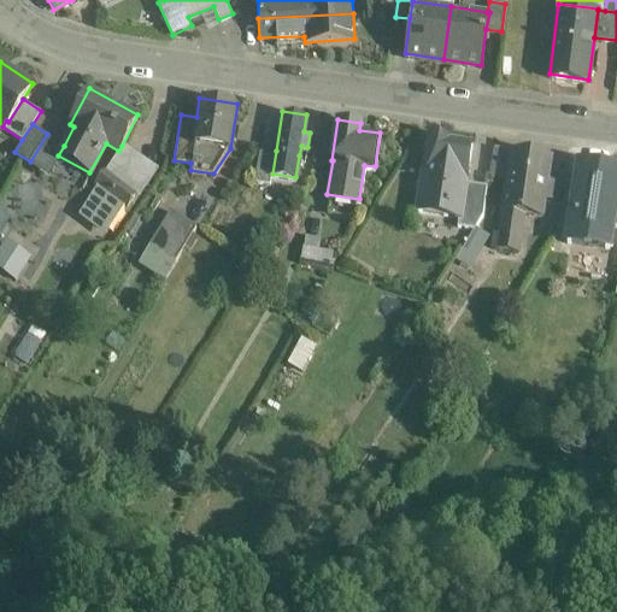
[(471,140),(429,133),(417,205),(458,211),(460,211),(465,177),(471,140)]
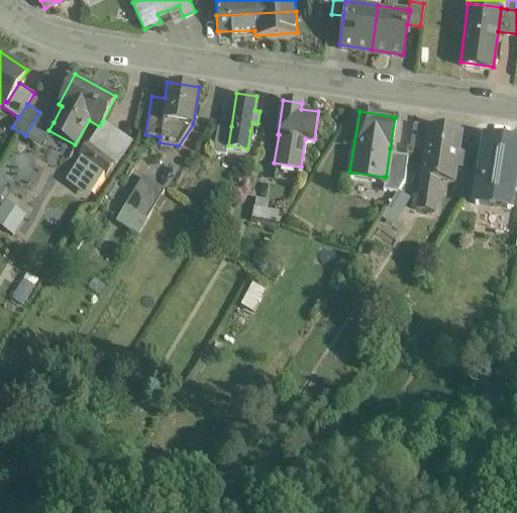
[(54,122),(39,112),(25,135),(40,145),(48,130),(54,122)]
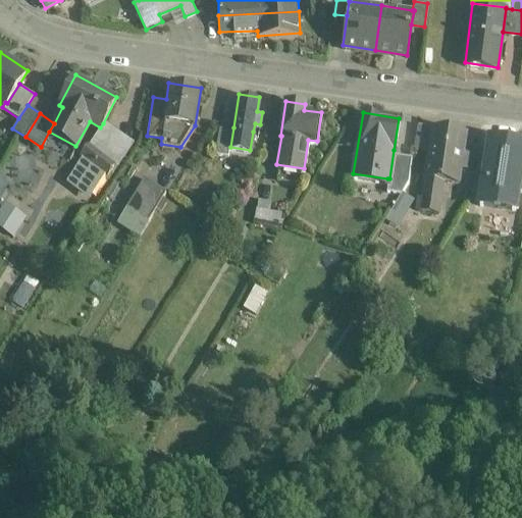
[(432,123),(417,121),(414,144),(429,146),(432,123)]
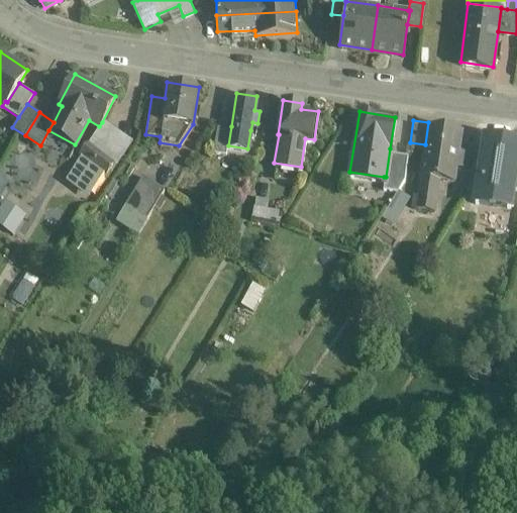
[(131,141),(102,122),(99,126),(91,141),(115,159),(118,161),(131,141)]
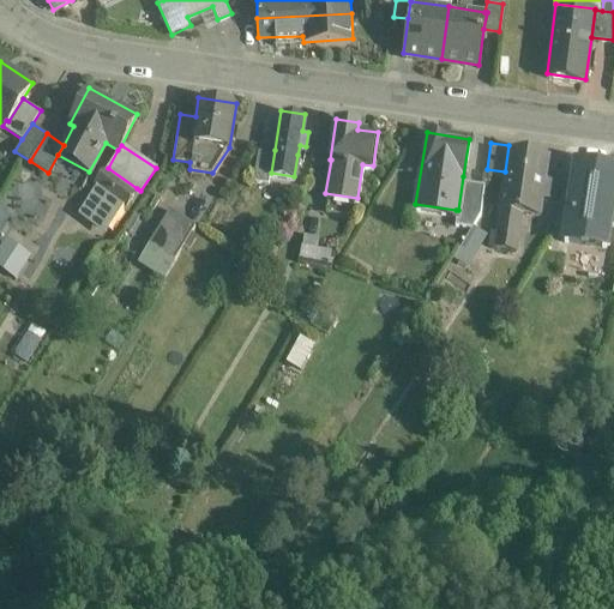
[(547,151),(509,145),(505,172),(500,204),(498,225),(493,224),(491,239),(515,243),(521,207),(539,210),(541,192),(549,193),(552,176),(543,175),(547,151)]
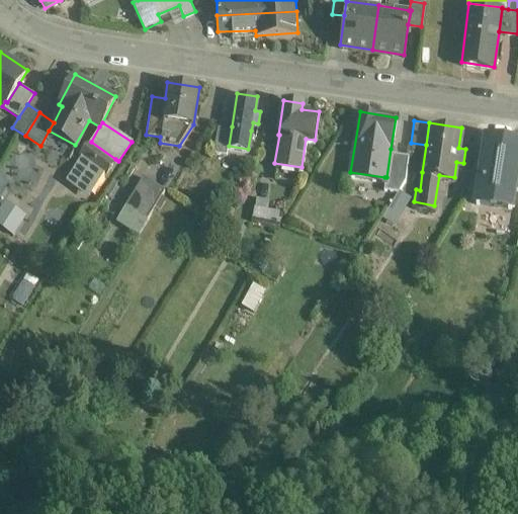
[(232,126),(218,124),(213,149),(227,151),(228,145),(229,146),(232,126)]
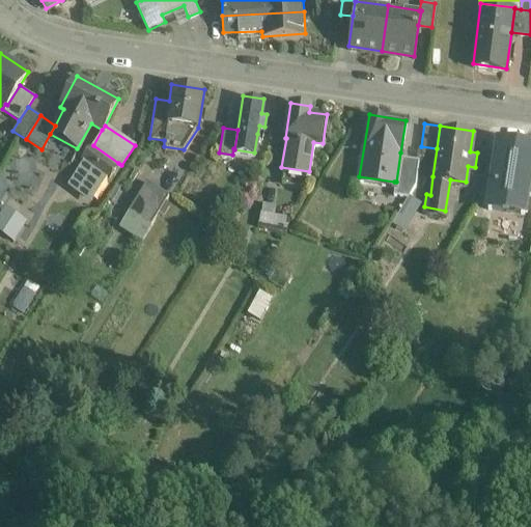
[(530,147),(530,140),(498,135),(492,172),(526,177),(528,169),(530,169),(530,151),(530,153),(530,147)]
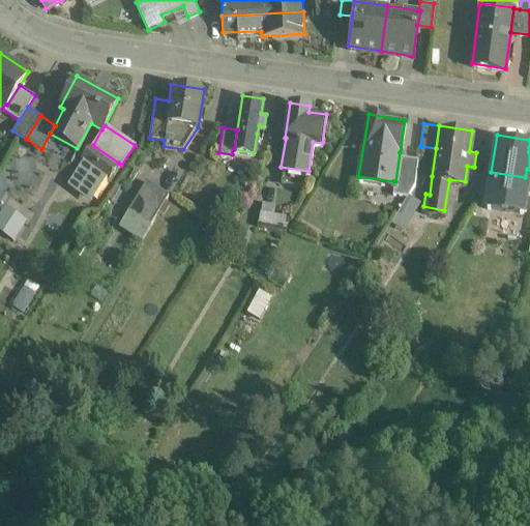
[(93,145),(90,143),(80,157),(84,161),(105,175),(108,177),(118,163),(93,145)]
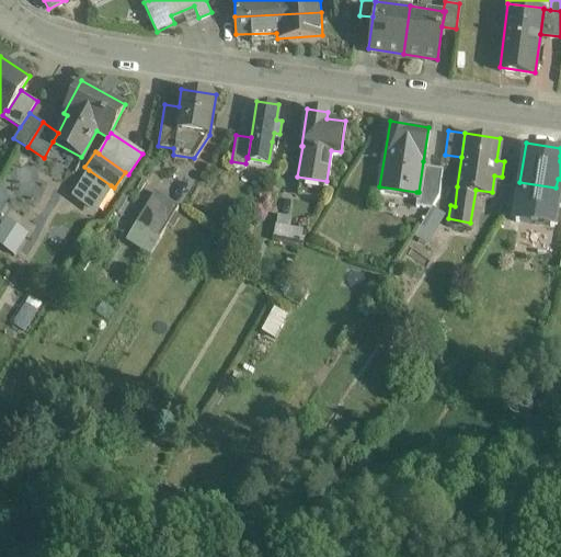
[(443,165),(423,161),(419,192),(416,192),(415,200),(431,202),(438,190),(443,165)]
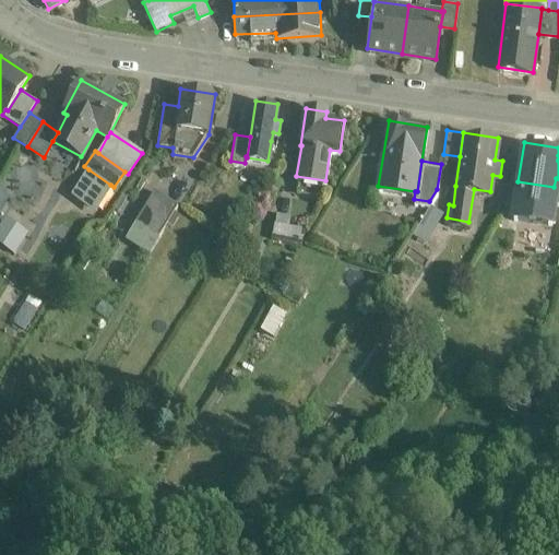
[(110,185),(88,169),(75,187),(97,203),(110,185)]
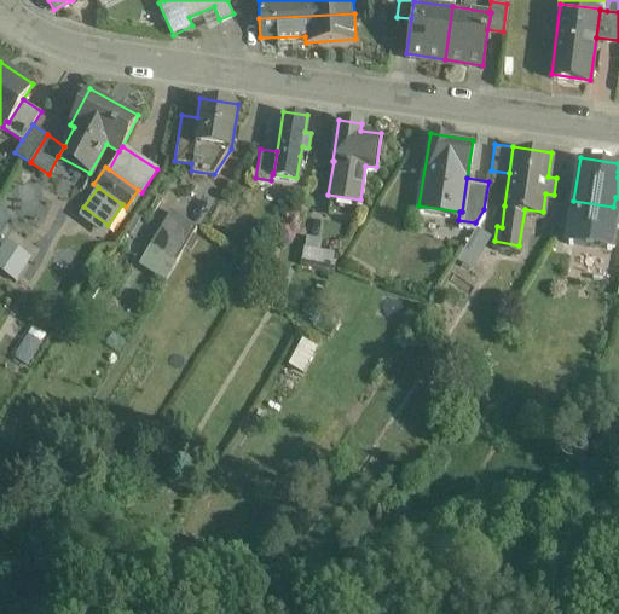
[(171,207),(150,239),(175,255),(196,222),(171,207)]
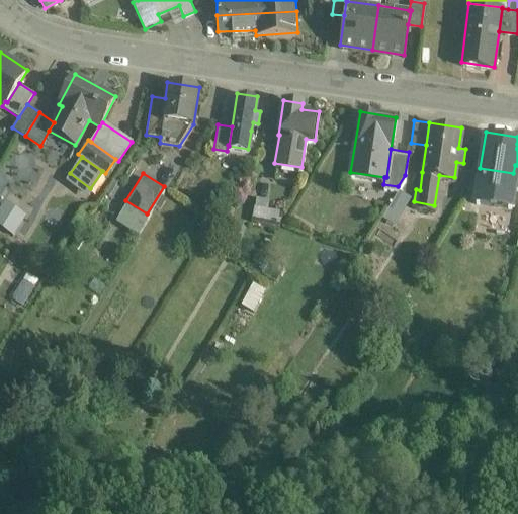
[(408,191),(400,186),(392,199),(400,204),(408,191)]
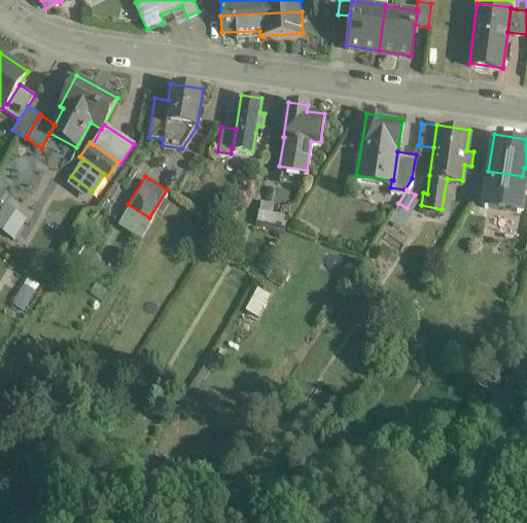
[(526,196),(508,194),(505,212),(514,213),(526,215),(526,196)]
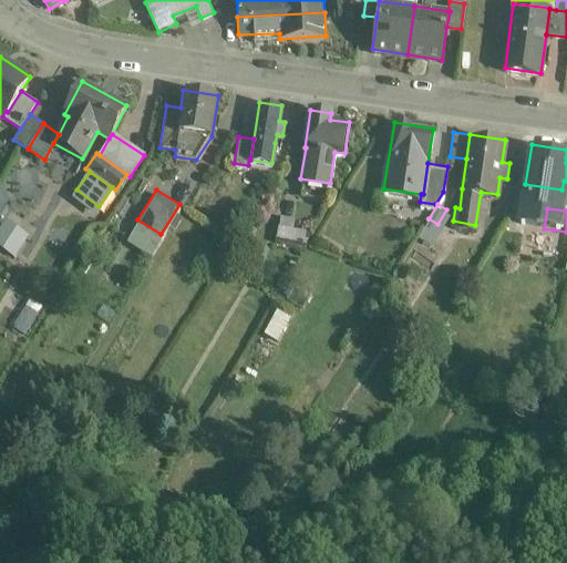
[(308,227),(290,223),(292,215),(281,213),(275,234),(305,239),(308,227)]
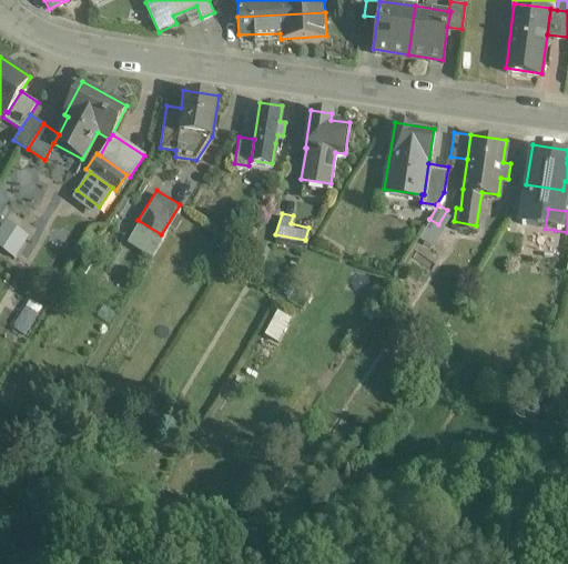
[(438,224),(429,219),(422,232),(430,238),(438,224)]
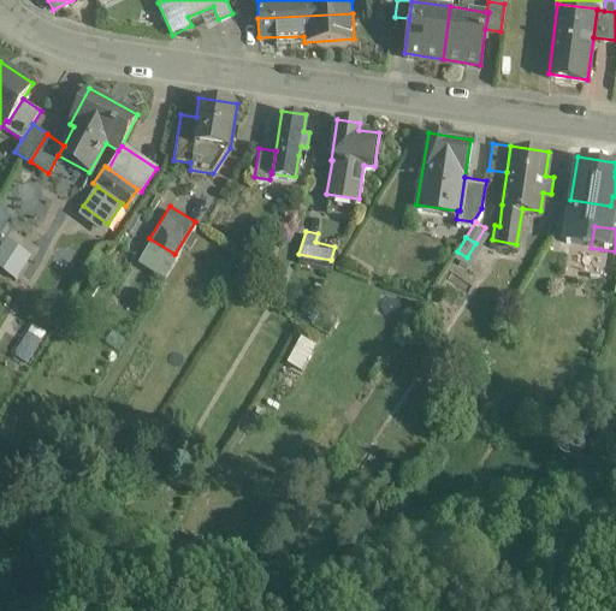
[(25,255),(4,241),(0,244),(0,261),(15,271),(25,255)]
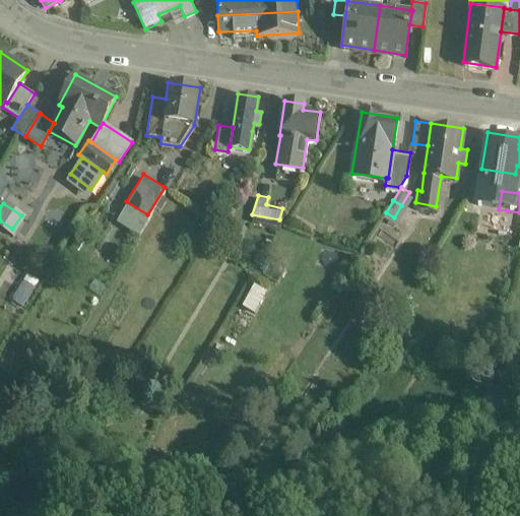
[(519,212),(507,210),(504,227),(519,229),(519,212)]
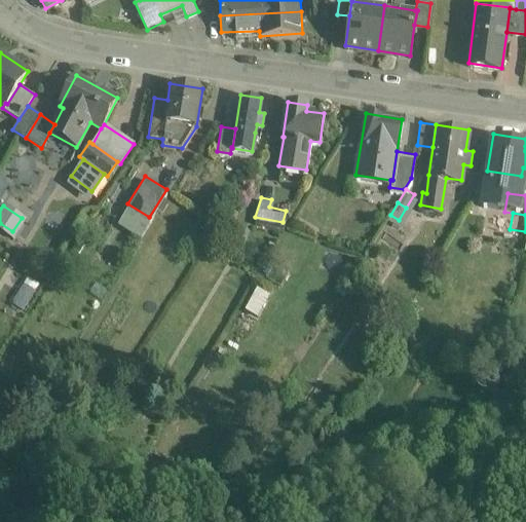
[(78,232),(72,243),(78,247),(84,236),(78,232)]
